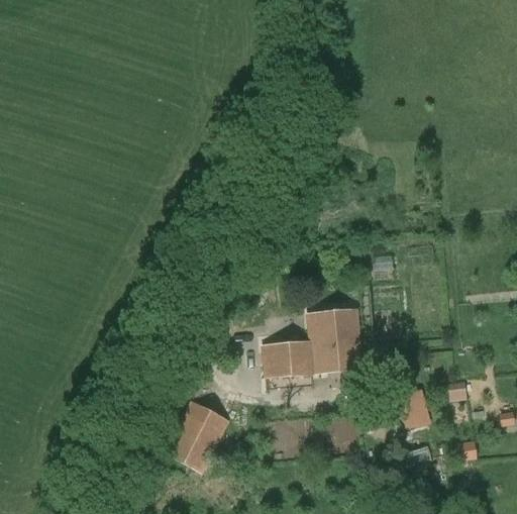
[(312,373),(359,368),(353,308),(306,313),(309,340),(264,343),(266,377),(312,373)]
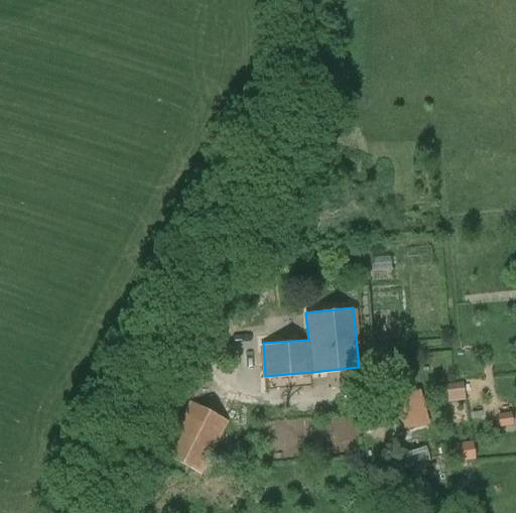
[(465,395),(465,382),(459,383),(446,383),(447,395),(460,395),(465,395)]
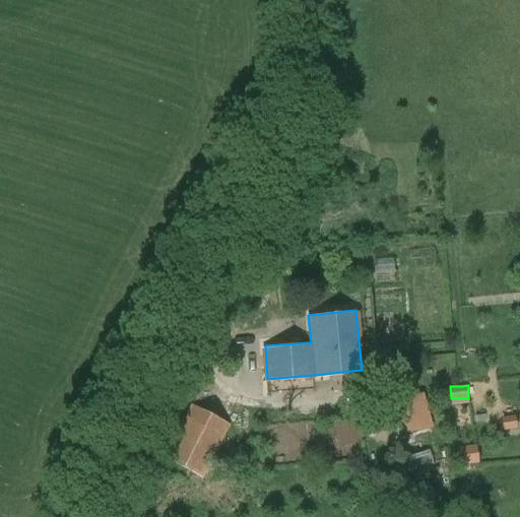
[(229,422),(197,405),(191,402),(163,456),(202,476),(231,423),(229,422)]
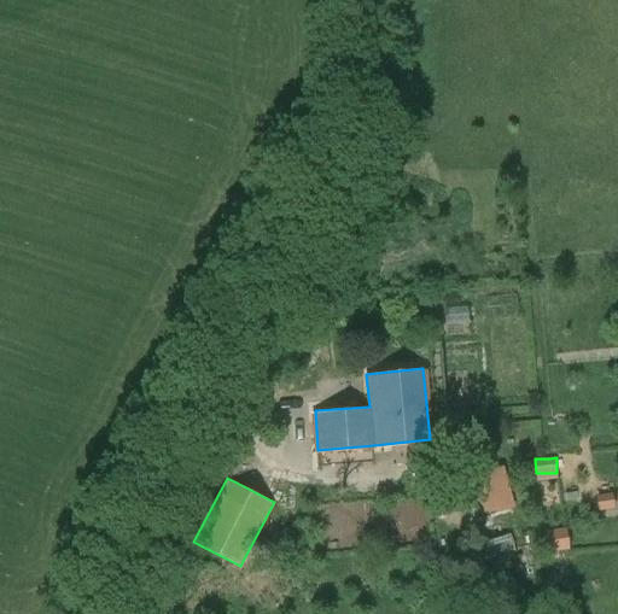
[(402,495),(402,514),(432,514),(432,495),(402,495)]
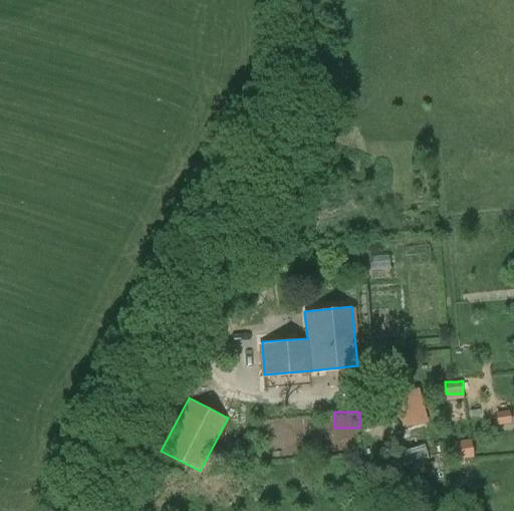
[(453,456),(472,454),(470,438),(451,441),(453,456)]
